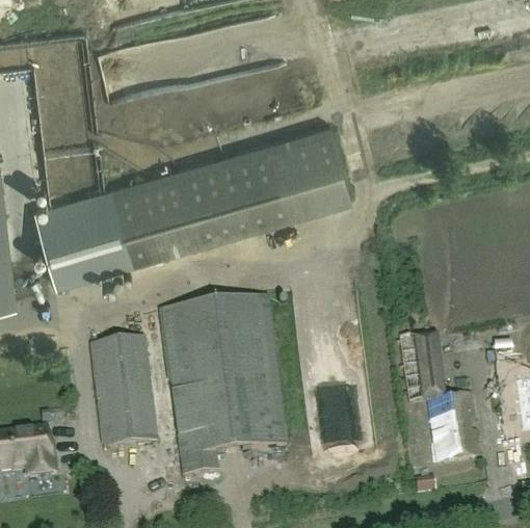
[(328,130),(157,181),(178,254),(348,204),(328,130)]
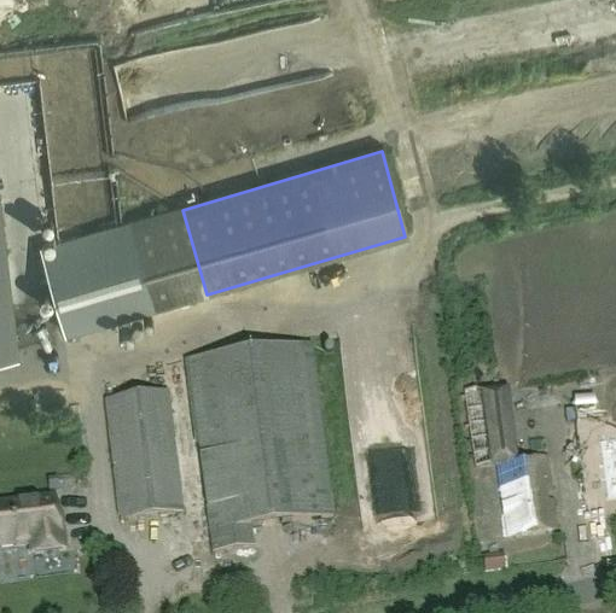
[(63,338),(196,299),(170,212),(38,252),(63,338)]
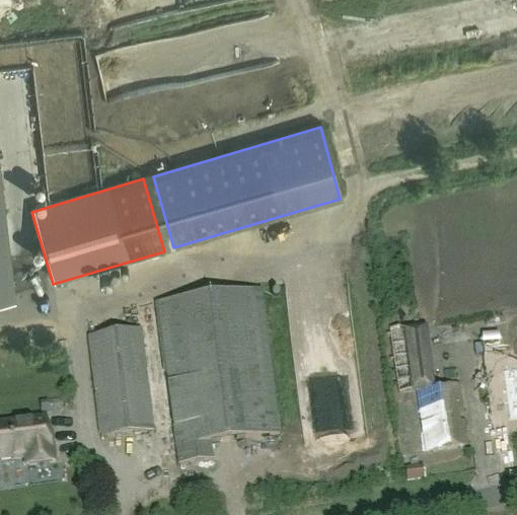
[(89,336),(100,438),(154,432),(153,427),(164,426),(162,414),(152,415),(142,329),(89,336)]
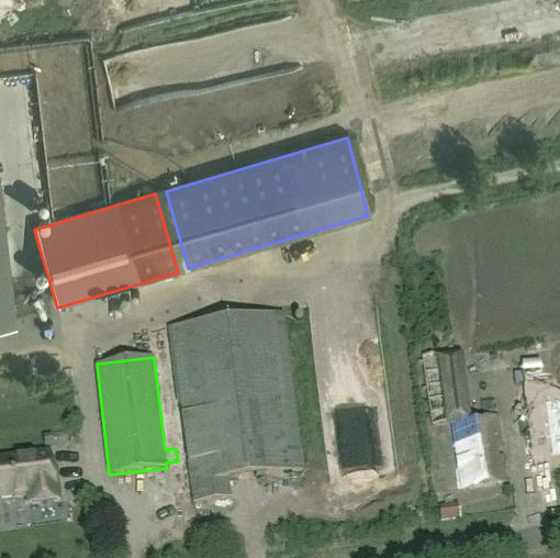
[(493,423),(467,426),(457,358),(420,363),(429,432),(449,430),(459,494),(503,488),(493,423)]
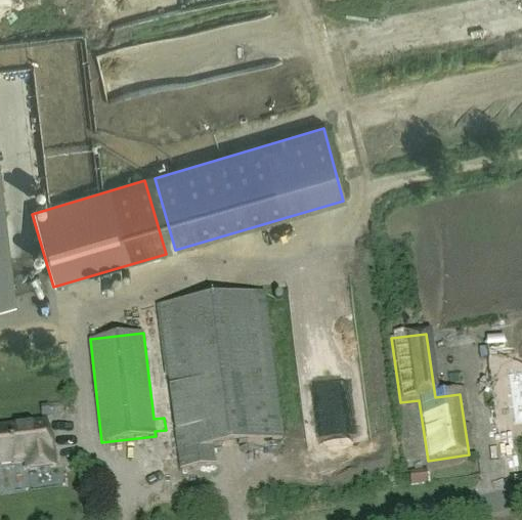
[(461,345),(463,355),(479,352),(476,341),(461,345)]
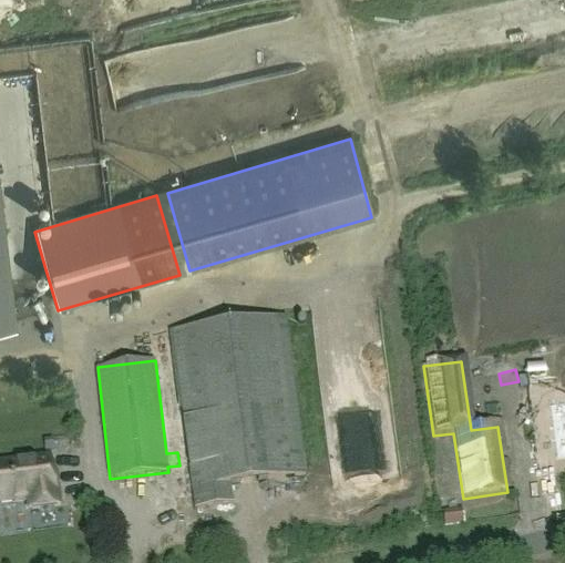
[(564,409),(547,411),(555,466),(564,463),(564,409)]
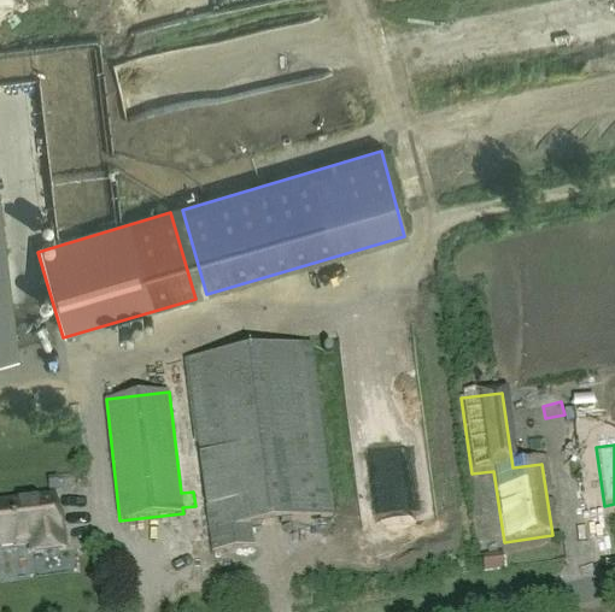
[(0,553),(27,549),(28,560),(63,557),(60,534),(57,534),(52,502),(23,506),(23,508),(0,511),(0,553)]
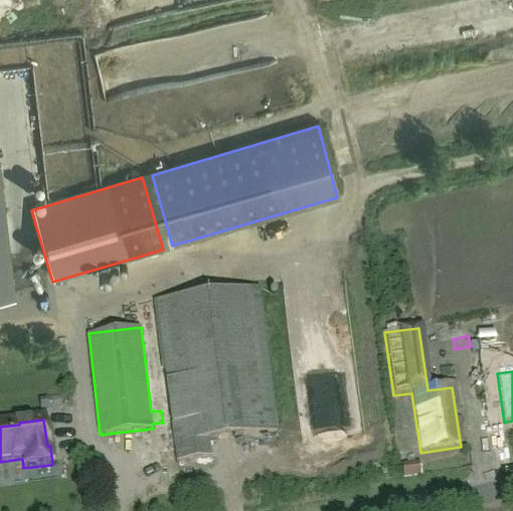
[(419,480),(416,467),(399,469),(400,483),(419,480)]
